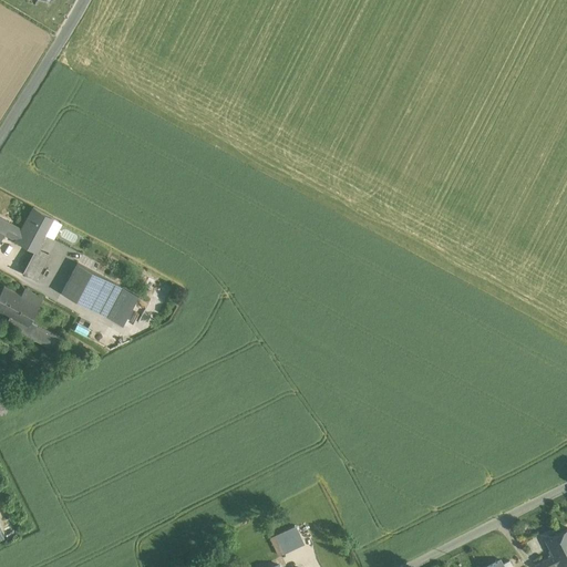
[(0,217),(0,236),(1,237),(4,233),(16,238),(16,239),(35,250),(37,250),(39,247),(41,243),(40,241),(44,233),(51,236),(51,237),(59,222),(60,222),(52,218),(53,217),(33,206),(21,228),(0,217)]
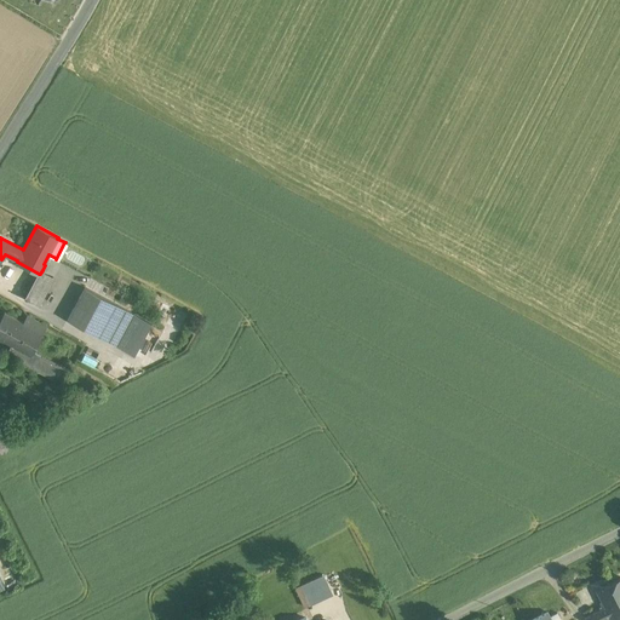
[(40,274),(39,274),(26,298),(39,305),(55,276),(42,270),(40,274)]
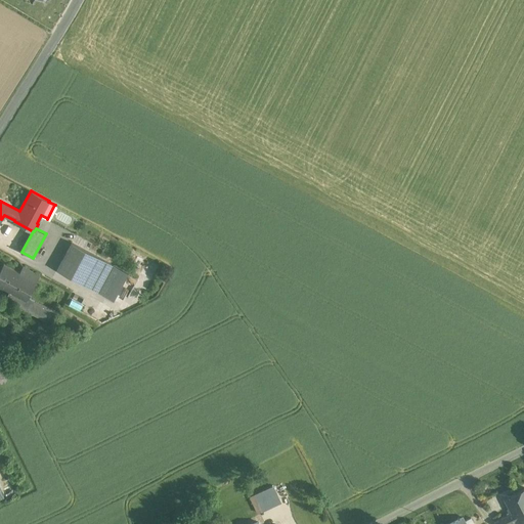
[(113,264),(72,243),(57,269),(97,292),(113,264)]
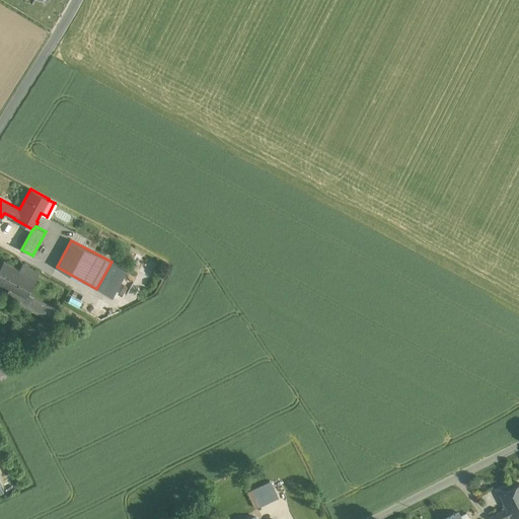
[(19,270),(3,261),(0,266),(0,283),(10,288),(26,297),(27,295),(40,273),(22,264),(19,270)]
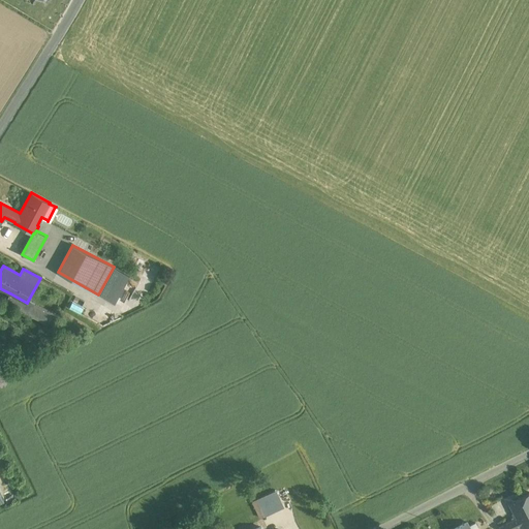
[(130,299),(138,281),(128,276),(120,294),(130,299)]
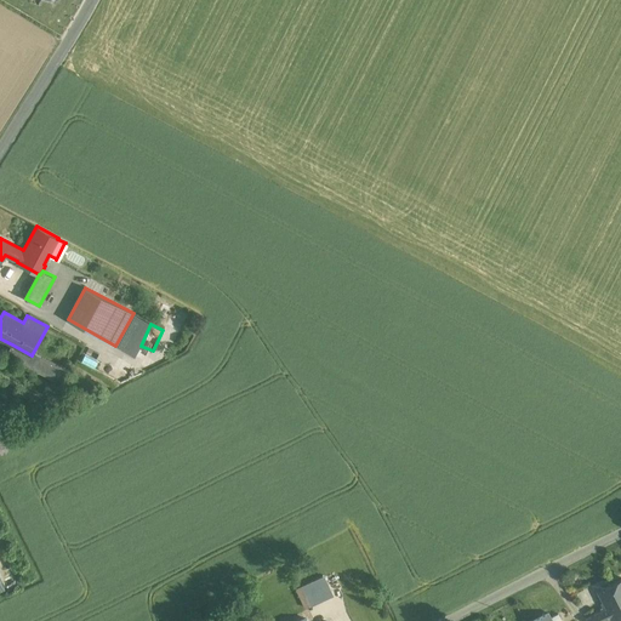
[(6,354),(35,369),(41,357),(33,353),(32,355),(12,345),(6,354)]
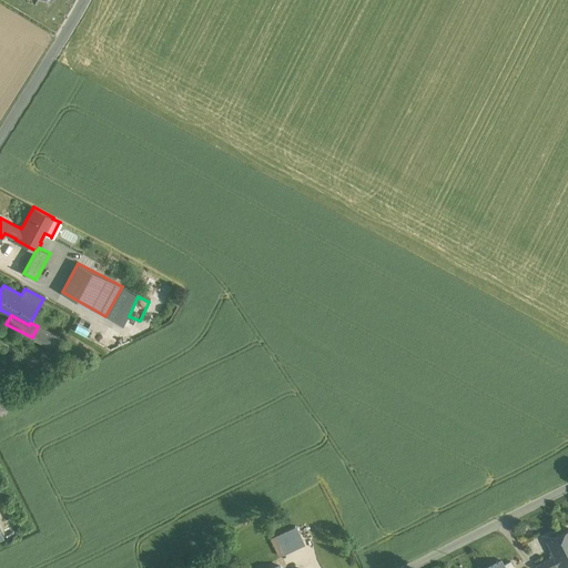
[(54,335),(38,326),(32,337),(49,346),(54,335)]
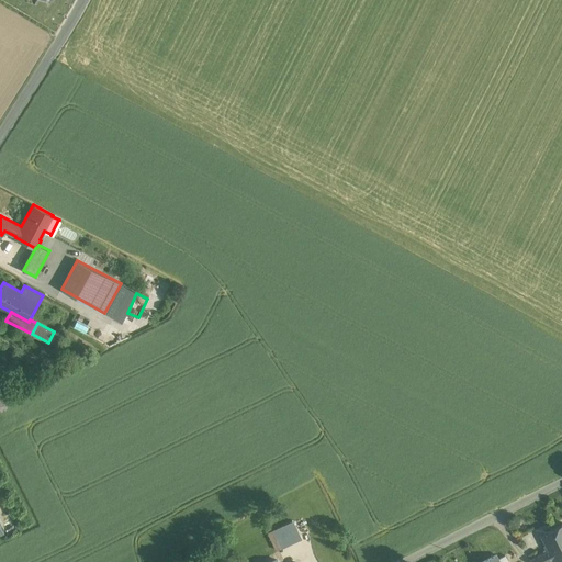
[(302,539),(293,521),(268,532),(276,550),(302,539)]
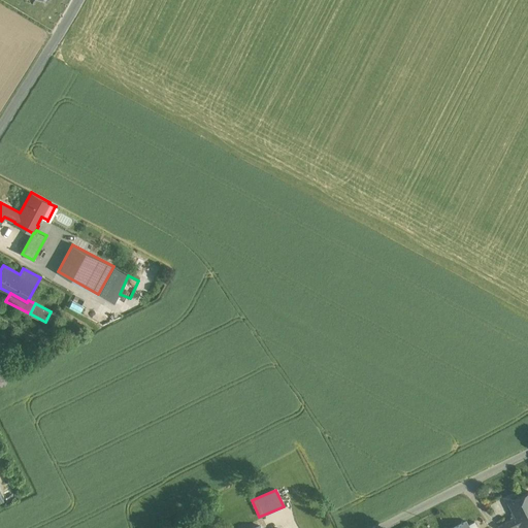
[(527,527),(527,492),(507,502),(515,517),(519,525),(520,527),(527,527)]
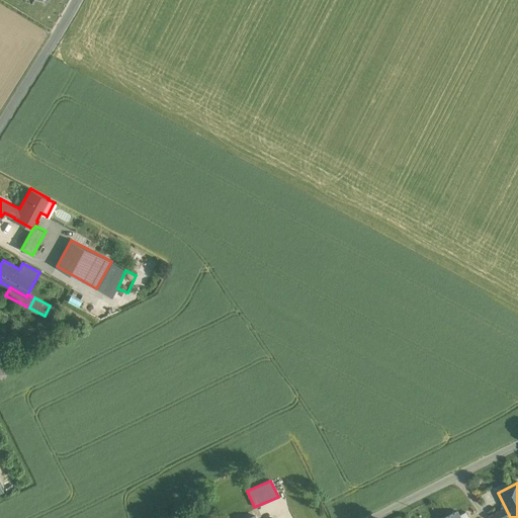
[(505,507),(489,516),(490,517),(504,517),(509,515),(505,507)]
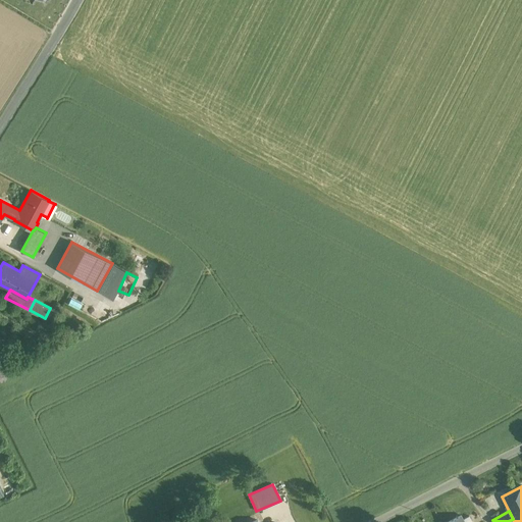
All buildings are outlined.
